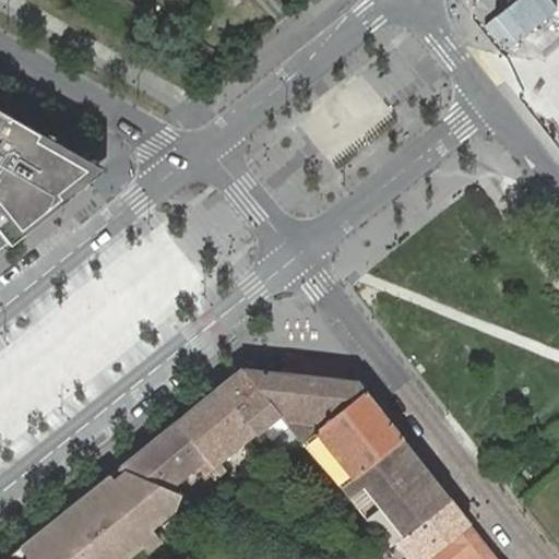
[(558,10),(558,7),(552,0),(518,0),(486,27),(508,54),(558,10)]
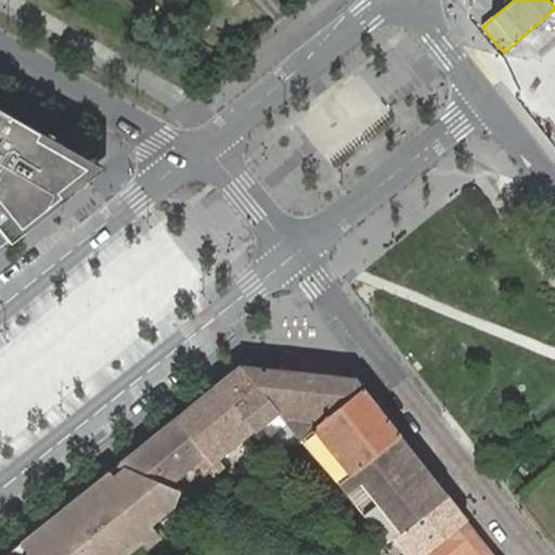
[(0,245),(101,165),(0,107),(0,245)]
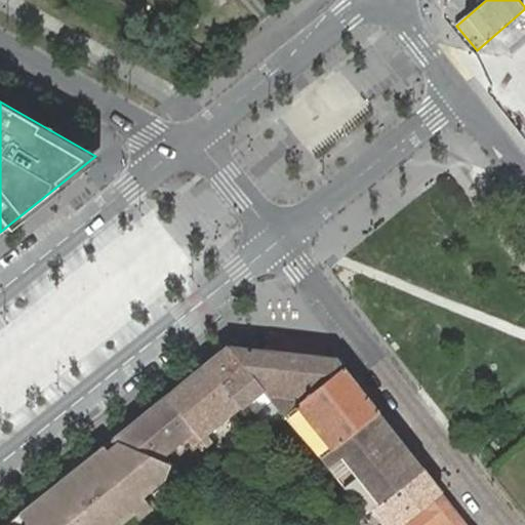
[(227,347),(204,365),(239,407),(255,395),(268,409),(275,404),(227,347)]
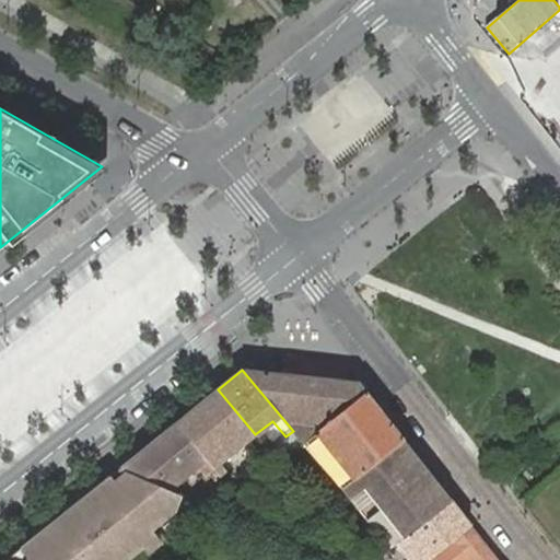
[(358,383),(242,370),(293,431),(303,443),(365,393),(358,383)]
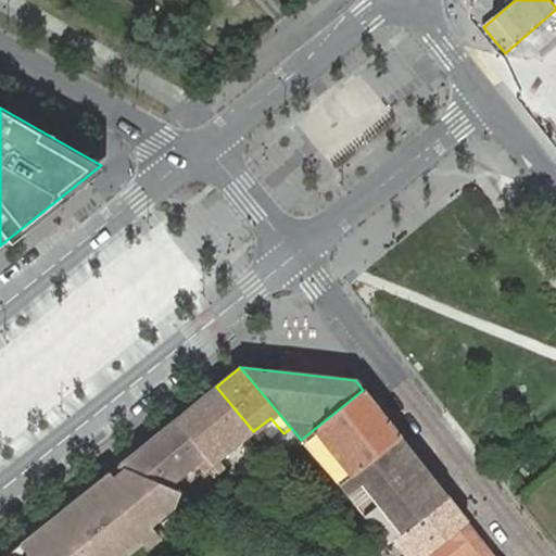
[(216,387),(174,420),(204,457),(211,466),(217,474),(225,468),(218,459),(253,431),(216,387)]
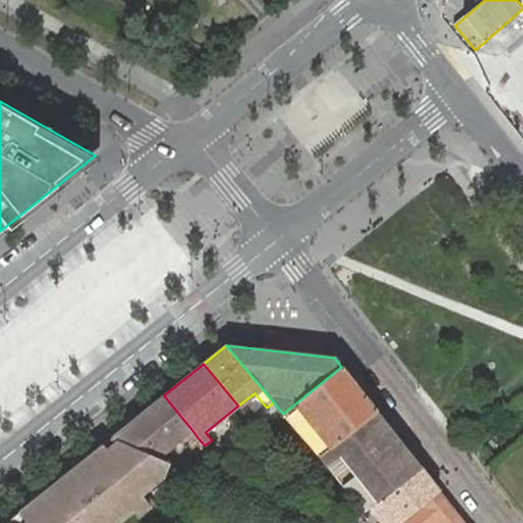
[(331,445),(375,411),(341,367),(283,414),(318,457),(331,445)]
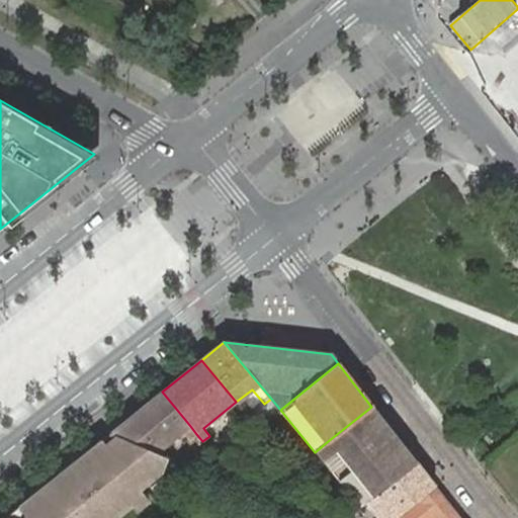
[(162,392),(110,433),(157,453),(183,431),(189,439),(196,434),(190,426),(162,392)]
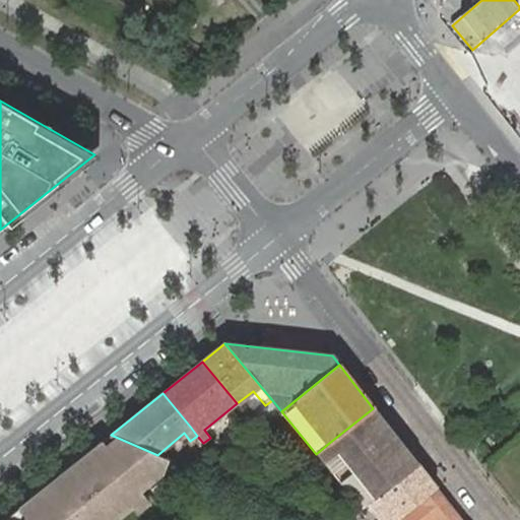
[(361,510),(368,505),(374,500),(417,464),(373,408),(329,443),(316,454),(322,462),(336,451),(369,494),(356,504),(361,510)]
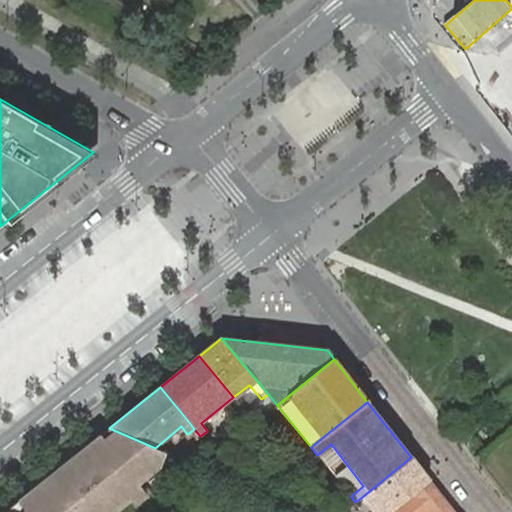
[(155,448),(109,428),(3,511),(115,511),(142,491),(138,485),(159,468),(153,456),(155,448)]
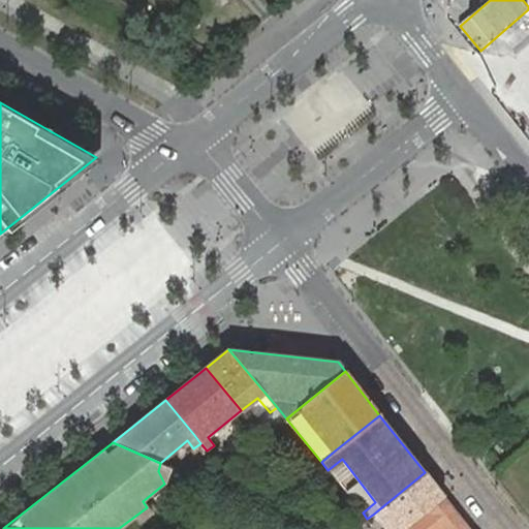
[(214,445),(207,450),(225,461),(229,455),(214,445)]
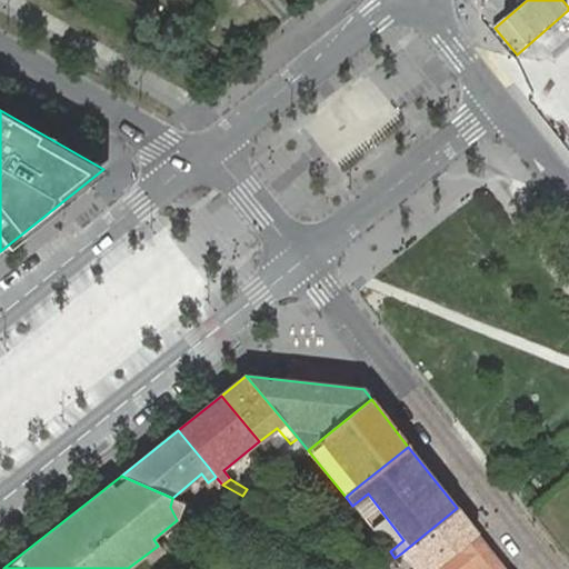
[(368,493),(352,506),(390,551),(403,540),(368,493)]
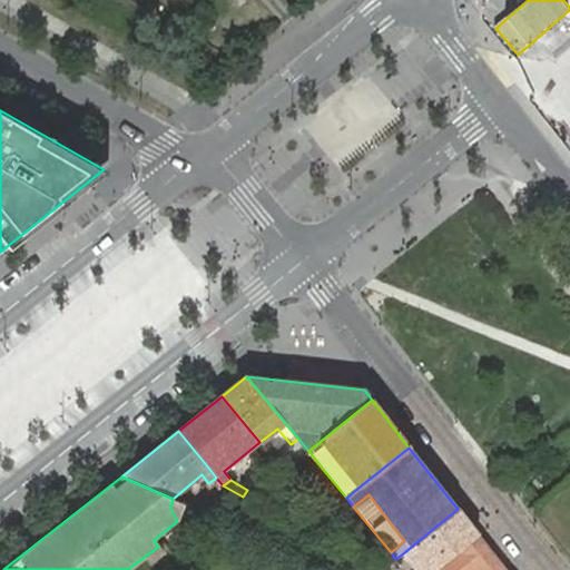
[(170,508),(177,521),(184,503),(173,499),(170,508)]
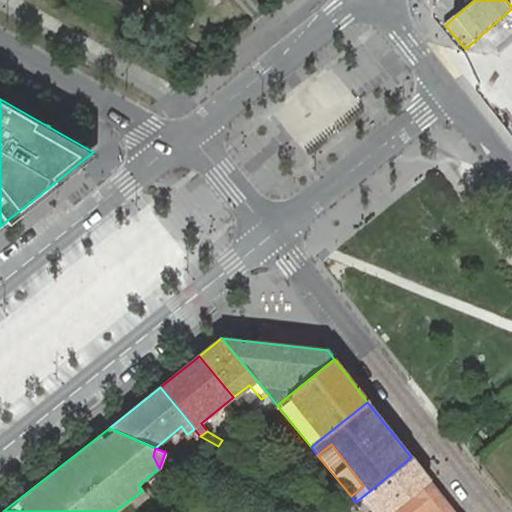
[(454,511),(411,457),(368,492),(362,497),(373,511),(454,511)]
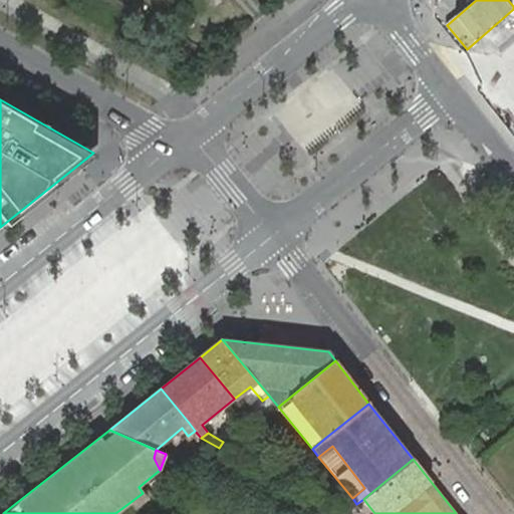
[(229,472),(214,465),(211,473),(225,479),(229,472)]
